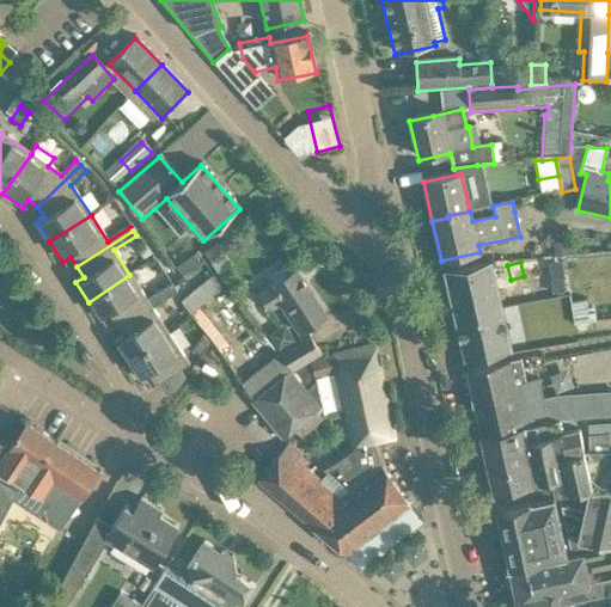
[(454,322),(501,308),(490,263),(444,274),(454,322)]
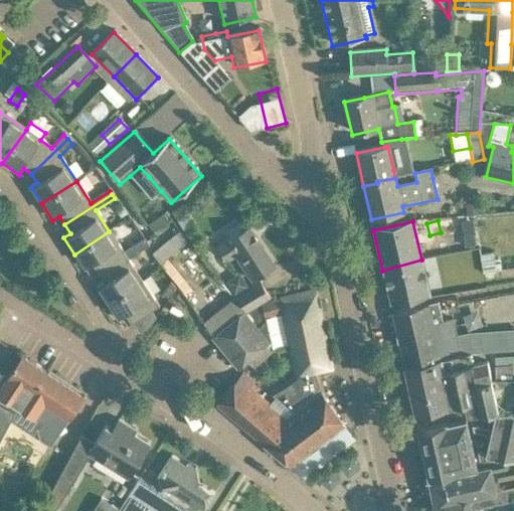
[(230,240),(216,250),(225,265),(235,258),(251,283),(275,268),(249,228),(240,234),(236,227),(226,234),(230,240)]
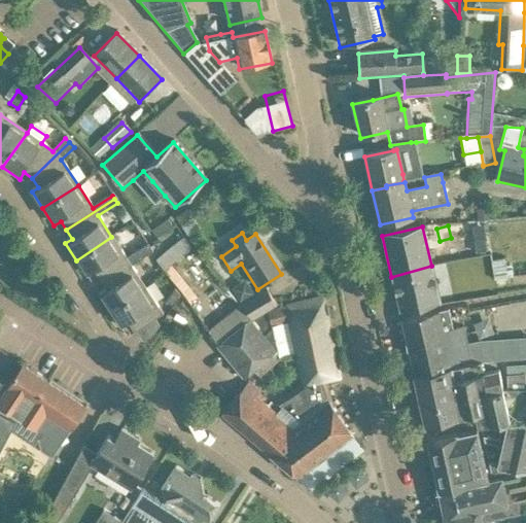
[(100,282),(149,249),(147,246),(127,259),(111,237),(76,260),(88,277),(94,273),(100,282)]
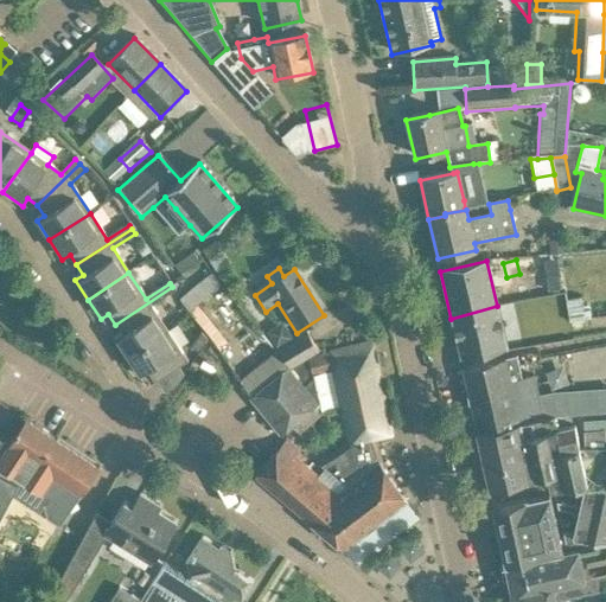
[(214,277),(179,296),(185,308),(219,289),(214,277)]
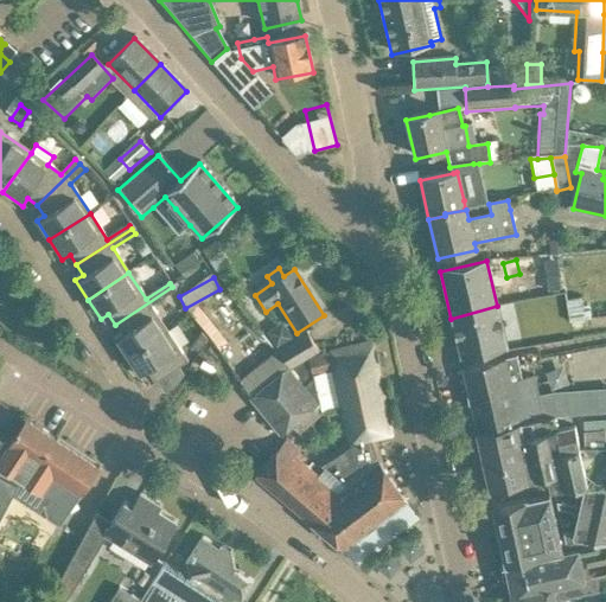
[(127,359),(167,333),(151,308),(176,292),(172,287),(115,325),(121,334),(114,340),(127,359)]
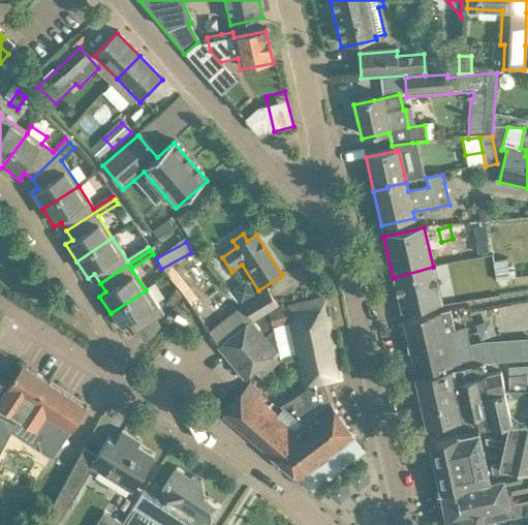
[(498,299),(496,283),(492,257),(460,260),(433,267),(393,278),(401,313),(448,304),(448,306),(498,299)]
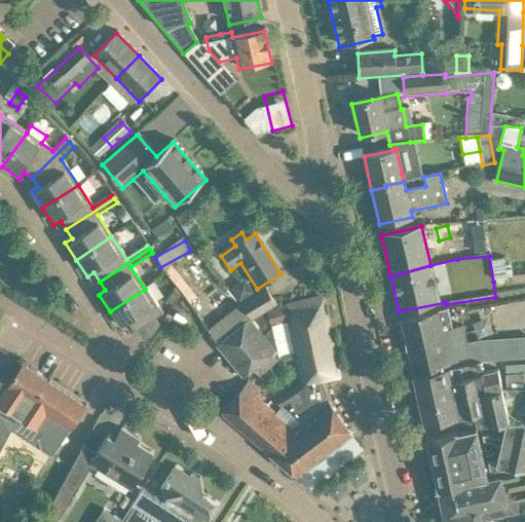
[(134,334),(162,314),(145,289),(110,311),(121,329),(127,325),(134,334)]
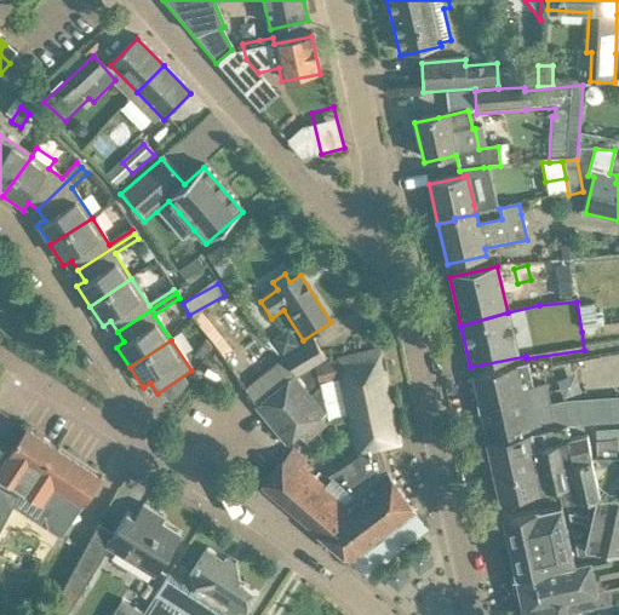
[(205,342),(195,357),(204,363),(212,351),(205,342)]
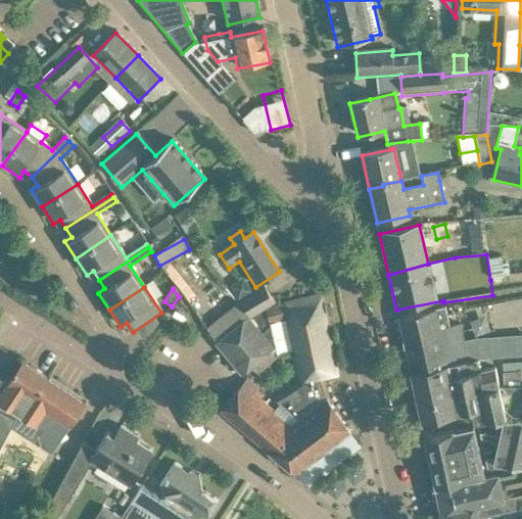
[(237,304),(204,330),(216,344),(215,344),(241,377),(274,350),(275,349),(276,358),(293,355),(299,384),(300,388),(277,404),(297,423),(310,412),(327,400),(321,379),(336,376),(319,297),(318,297),(275,307),(274,303),(264,288),(239,303),(237,304)]
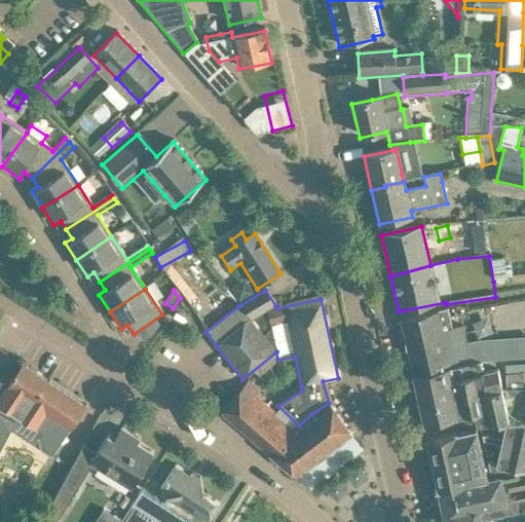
[(447,310),(401,321),(413,377),(452,369),(462,367),(481,366),(492,365),(490,342),(479,343),(465,346),(461,328),(451,331),(447,310)]
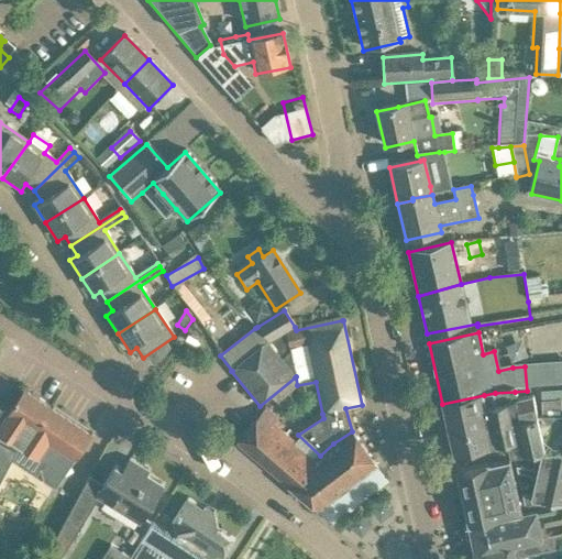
[(35,434),(51,408),(23,391),(8,415),(0,409),(0,480),(11,461),(19,446),(36,458),(47,441),(35,434)]
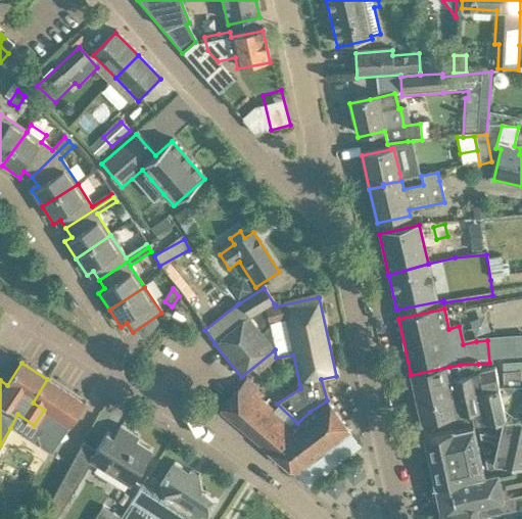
[(499,388),(499,386),(497,386),(494,368),(479,371),(478,364),(460,365),(467,395),(496,388),(499,388)]
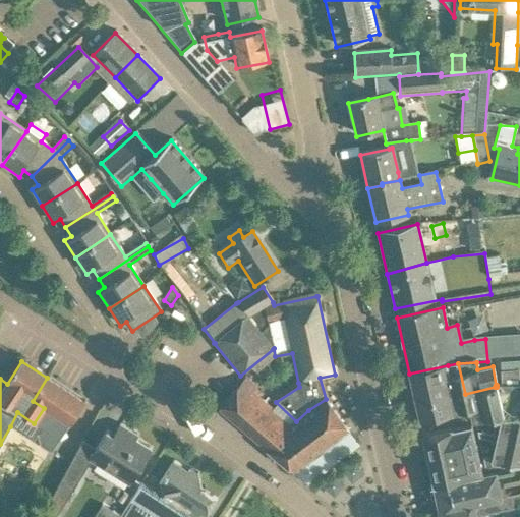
[(416,404),(465,394),(458,363),(448,365),(409,374),(416,404)]
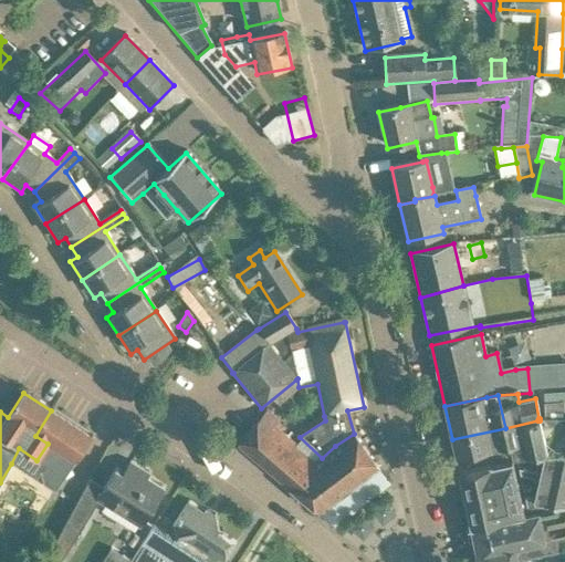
[(19,448),(11,464),(37,480),(41,474),(56,450),(76,464),(93,438),(51,410),(35,436),(48,444),(37,460),(19,448)]
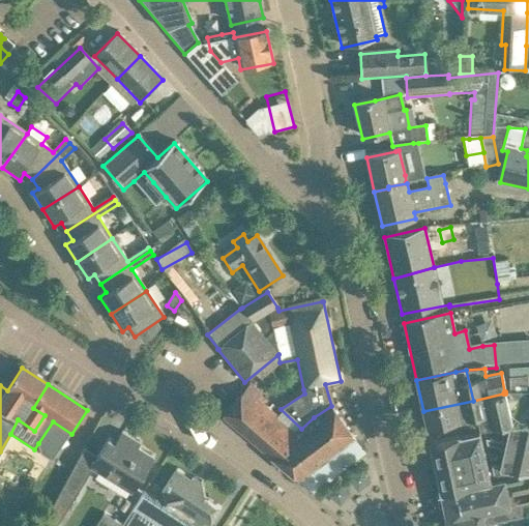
[(354,439),(331,406),(314,417),(301,429),(294,435),(257,403),(261,396),(250,385),(224,417),(266,455),(299,483),(354,439)]
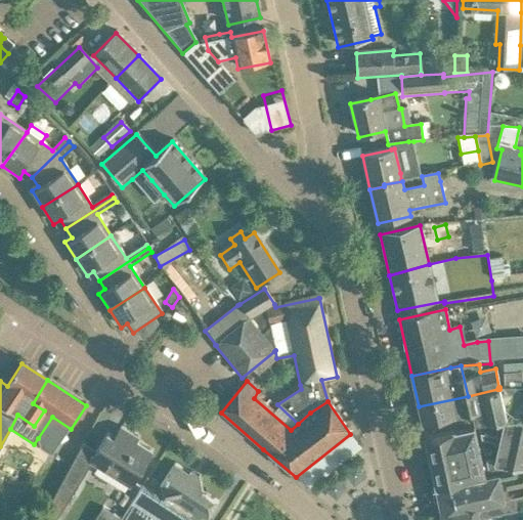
[(522,420),(522,387),(499,387),(499,389),(497,389),(468,396),(471,414),(474,425),(504,422),(522,420)]
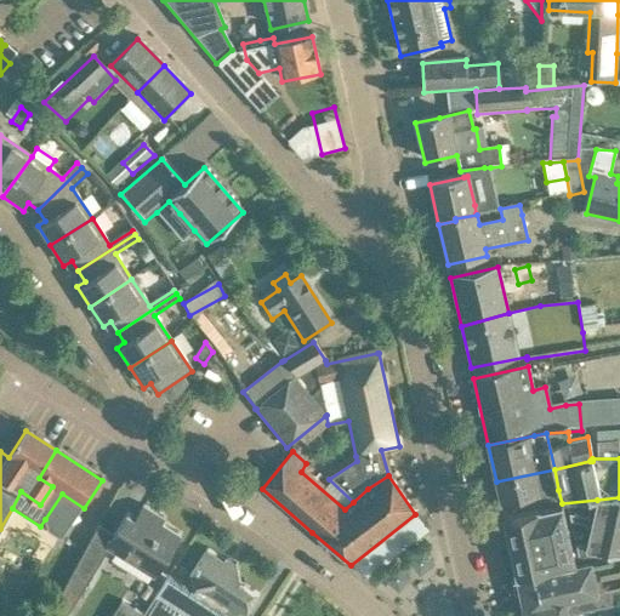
[(542,494),(558,490),(555,469),(496,482),(501,503),(542,495),(542,494)]
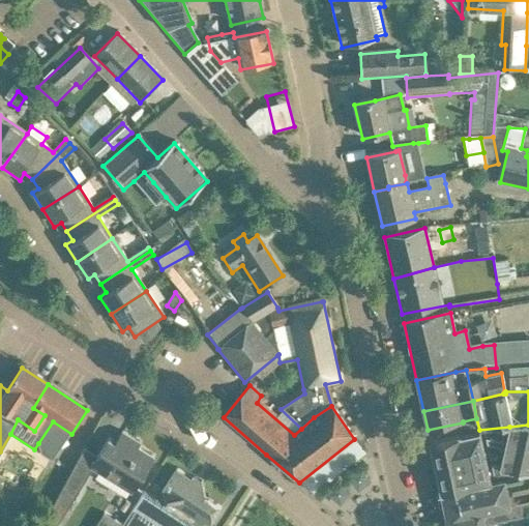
[(505,447),(528,453),(528,425),(509,427),(505,445),(506,445),(505,447)]
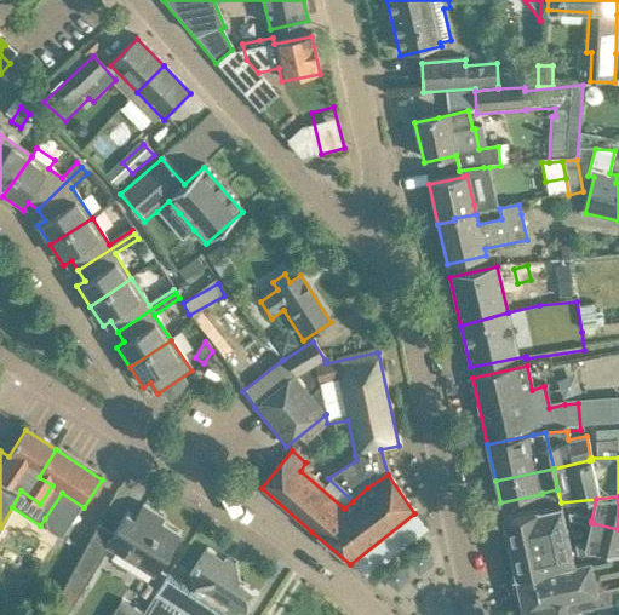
[(102,528),(91,550),(103,557),(108,549),(114,552),(155,578),(179,536),(154,521),(156,516),(143,507),(135,519),(126,515),(114,535),(102,528)]
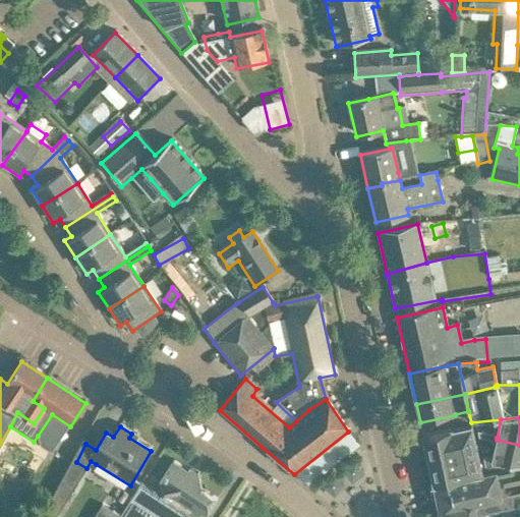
[(428,460),(476,450),(471,427),(452,432),(451,431),(423,437),(428,460)]
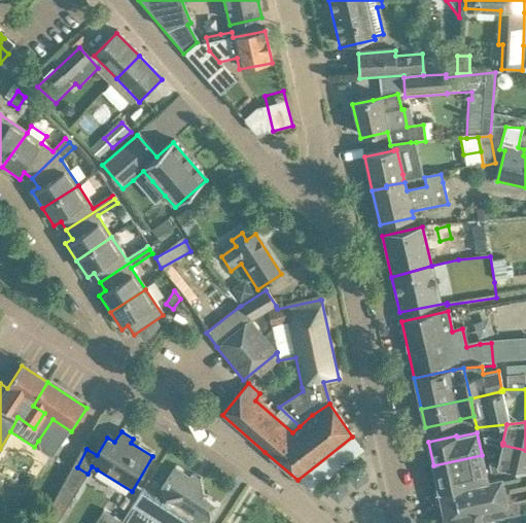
[(525,473),(525,450),(502,445),(501,448),(497,465),(515,471),(525,473)]
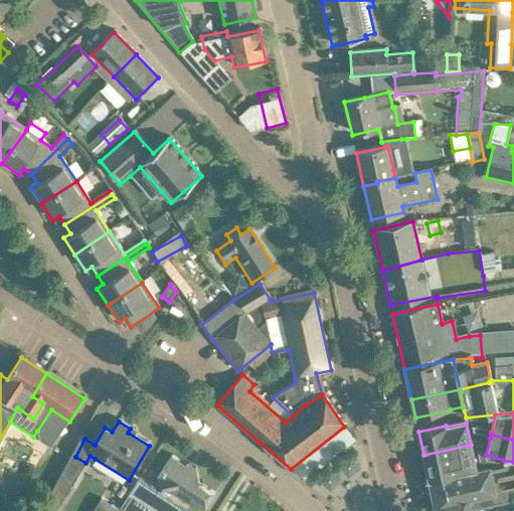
[(503,460),(486,455),(477,453),(479,463),(475,464),(471,445),(423,455),(429,481),(505,466),(503,460)]
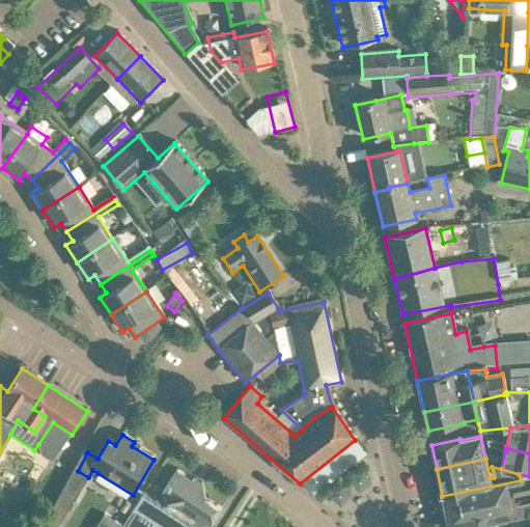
[(191,526),(194,522),(200,526),(201,526),(202,522),(208,526),(212,526),(221,511),(204,500),(201,486),(194,480),(191,481),(176,472),(162,495),(164,496),(165,505),(162,509),(142,497),(132,514),(151,526),(191,526)]
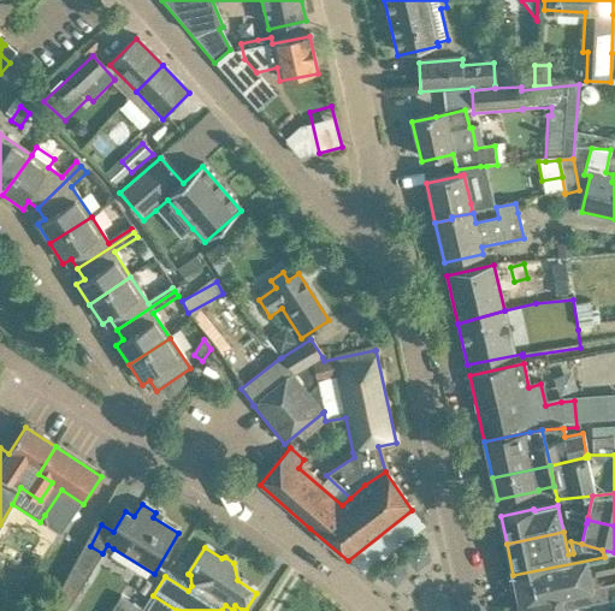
[(614,552),(602,550),(604,557),(513,575),(520,605),(592,589),(590,579),(614,573),(614,552)]
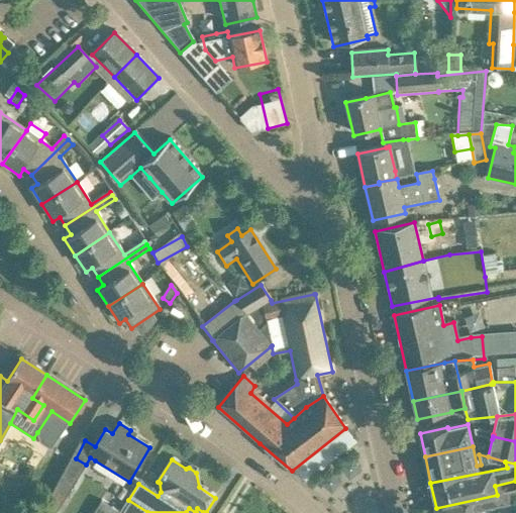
[(64,480),(44,512),(57,512),(73,486),(64,480)]
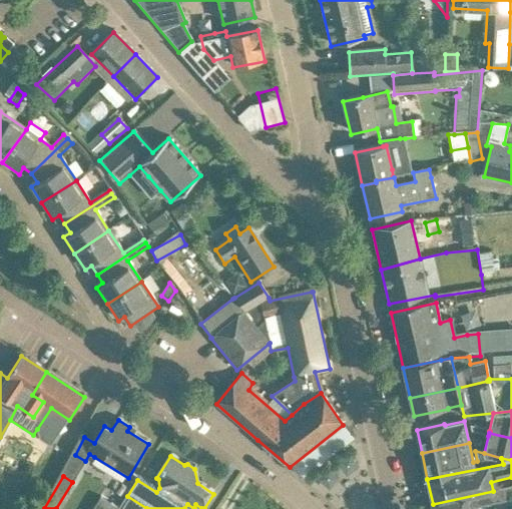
[(480,508),(511,500),(511,488),(493,491),(433,504),(433,508),(480,508)]
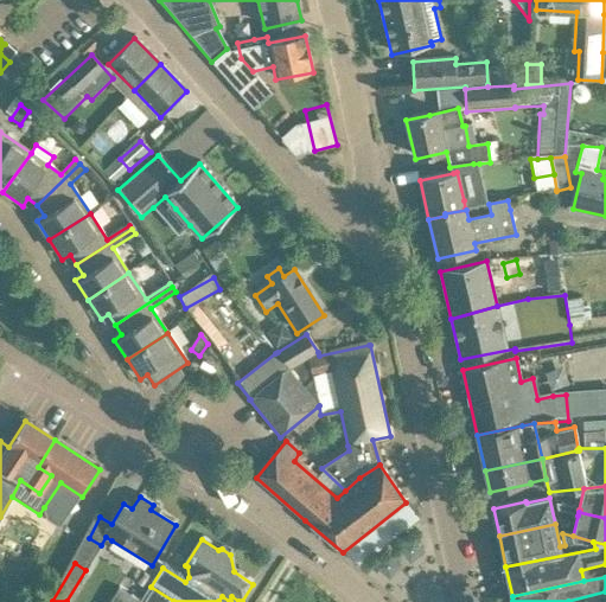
[(136,601),(119,589),(110,601),(136,601)]
